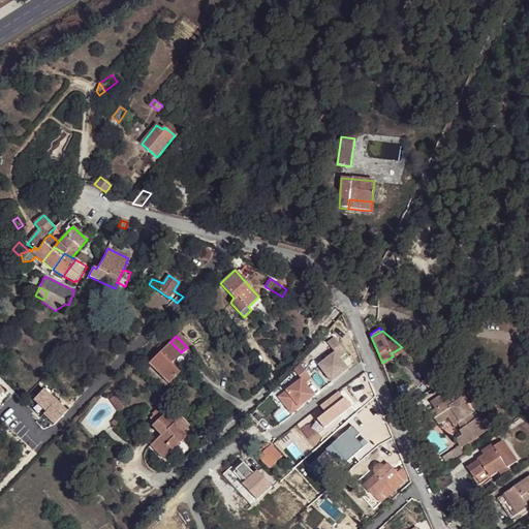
[(346,352),(335,338),(328,343),(335,353),(319,366),(332,382),(348,369),(339,358),(346,352)]
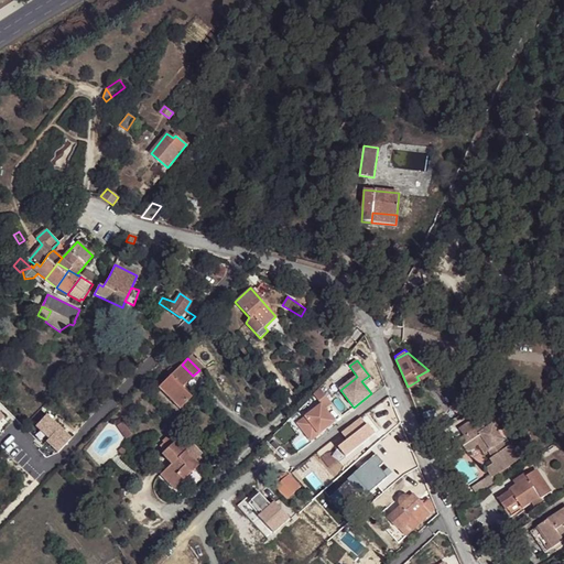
[(193,376),(182,365),(158,388),(180,409),(185,403),(192,398),(182,388),(193,376)]
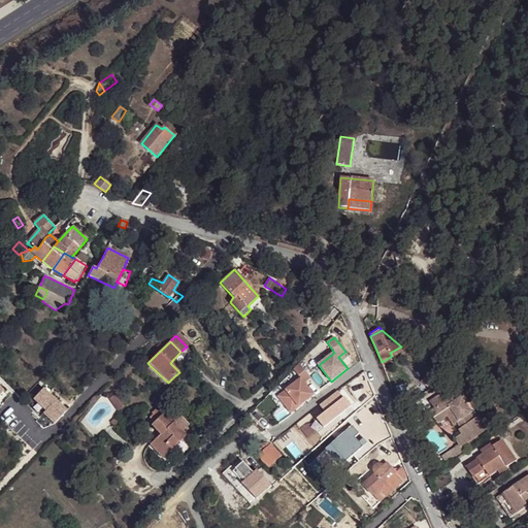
[(390,353),(392,356),(403,350),(401,347),(390,353)]
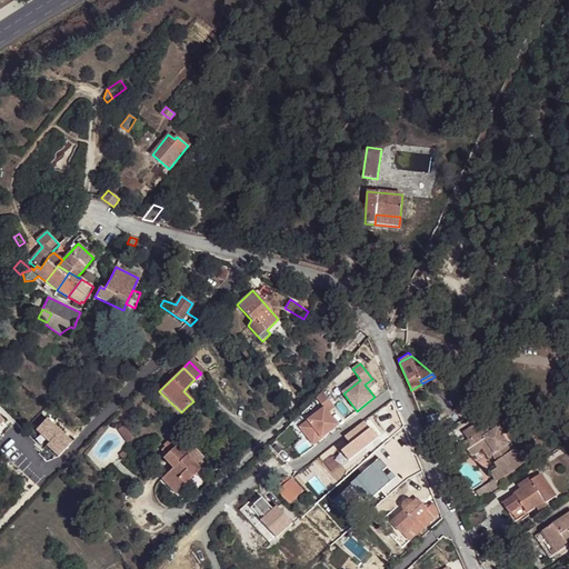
[(98,396),(101,399),(108,393),(103,389),(98,396)]
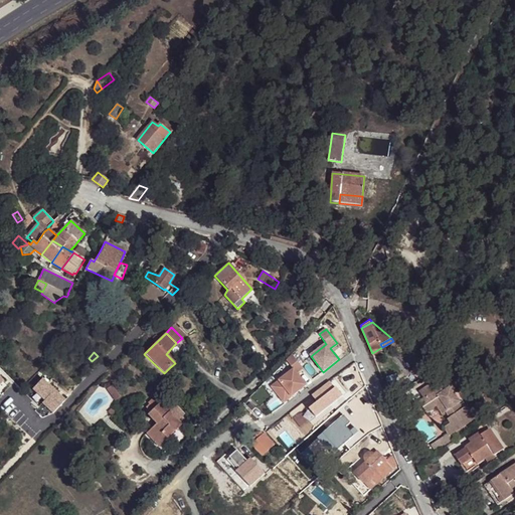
[(303,368),(292,354),(287,360),(294,370),(272,387),(285,403),(306,385),(297,373),(303,368)]
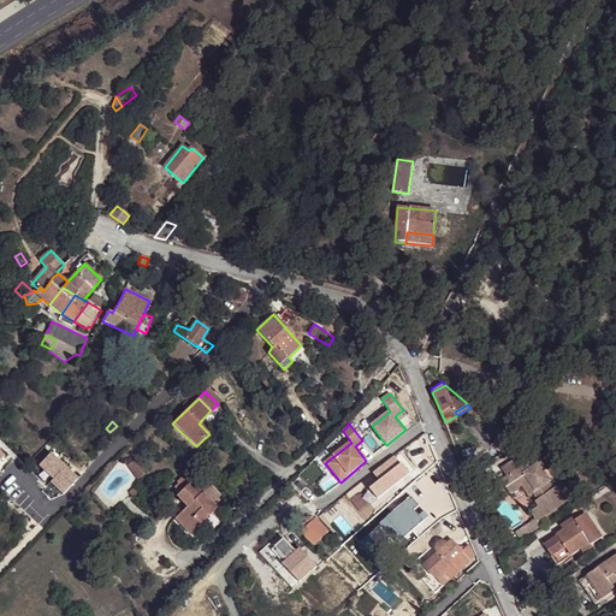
[(110,432),(123,444),(130,437),(117,426),(110,432)]
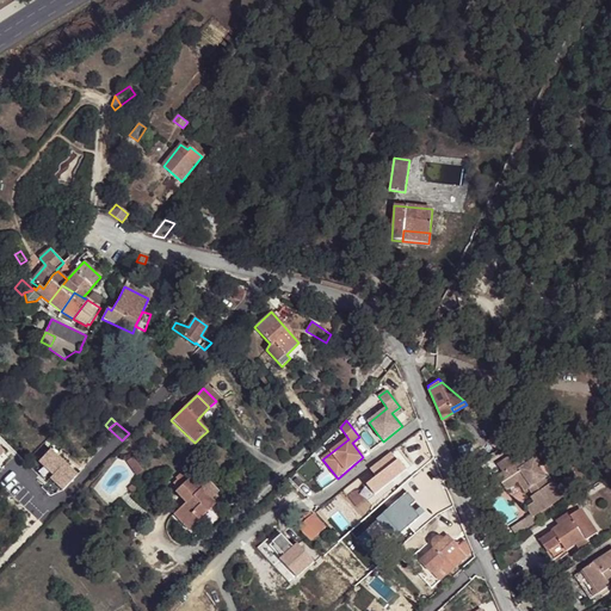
[(487,442),(498,451),(513,443),(497,429),(487,442)]
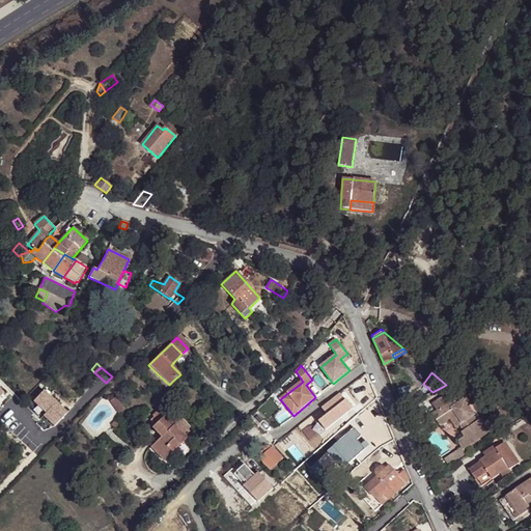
[(174,380),(169,385),(174,391),(179,386),(174,380)]
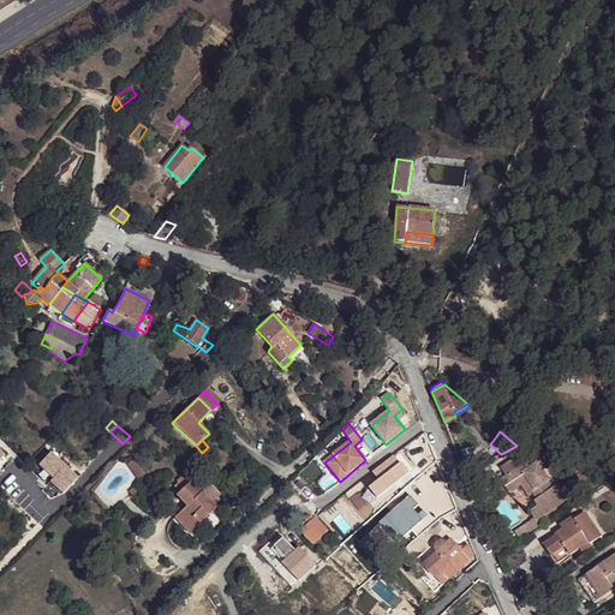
[(394,457),(372,473),(380,481),(400,464),(394,457)]
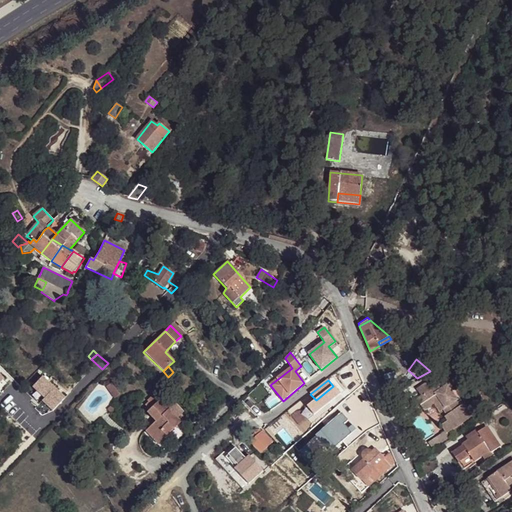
[(421,396),(417,400),(425,411),(434,404),(440,412),(443,410),(446,408),(450,413),(447,416),(444,417),(447,422),(441,426),(445,432),(446,434),(447,434),(474,416),(465,404),(464,405),(460,399),(458,400),(448,385),(442,390),(436,381),(425,383),(416,389),(421,396)]
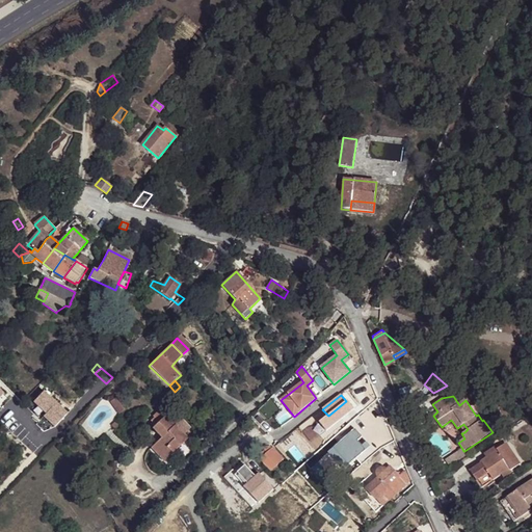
[(413,407),(416,413),(427,405),(424,399),(413,407)]
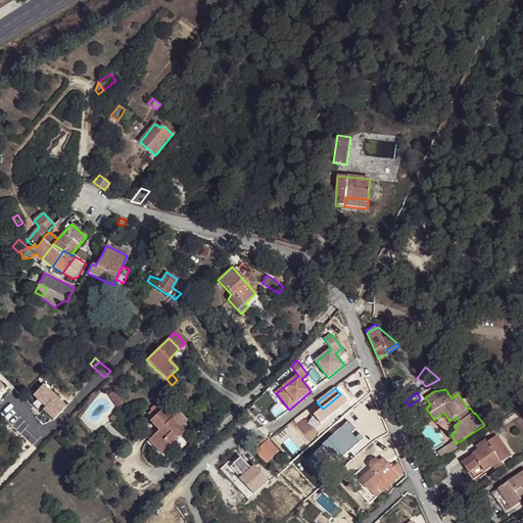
[(115,393),(110,397),(116,407),(123,402),(115,393)]
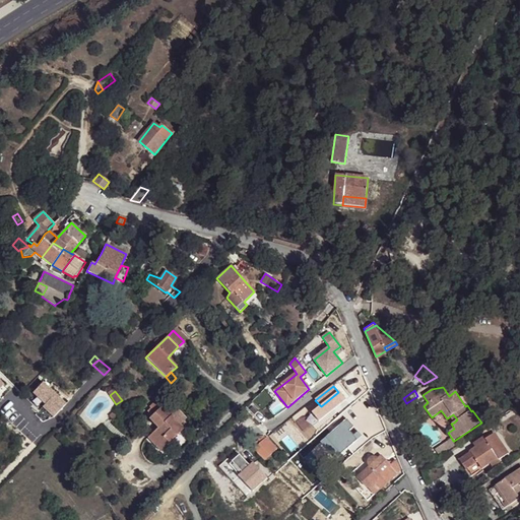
[(156,400),(168,412),(170,410),(158,398),(156,400)]
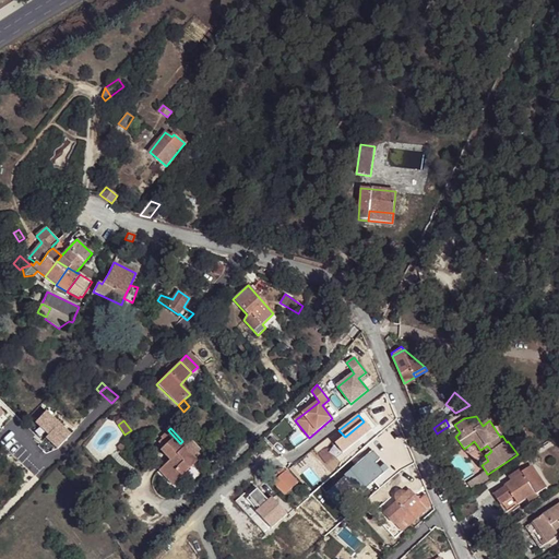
[(169,460),(158,471),(173,485),(198,461),(193,456),(200,450),(187,437),(182,441),(180,443),(168,430),(161,438),(162,439),(157,442),(163,448),(159,450),(169,460)]
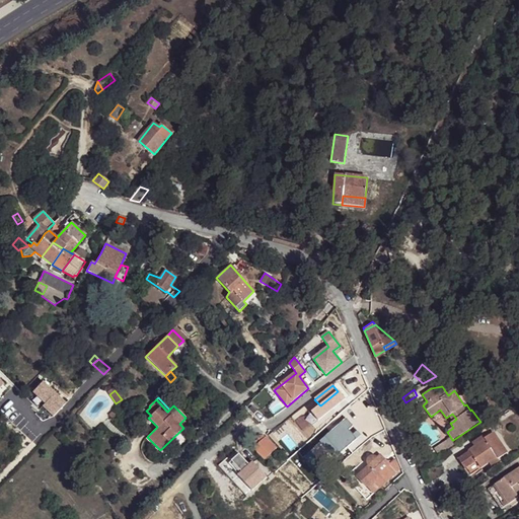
[(113,411),(108,415),(113,419),(117,415),(113,411)]
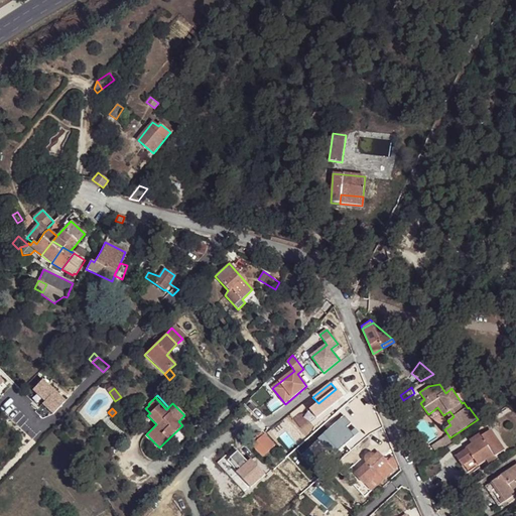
[(473,444),(456,457),(468,474),(486,461),(494,455),(496,457),(505,449),(491,429),(481,436),(482,437),(473,444)]
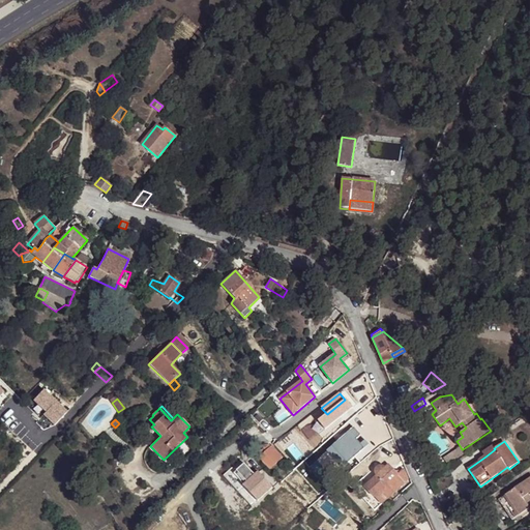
[(263,448),(258,452),(260,455),(259,457),(269,468),(281,458),(269,444),(263,445),(263,448)]
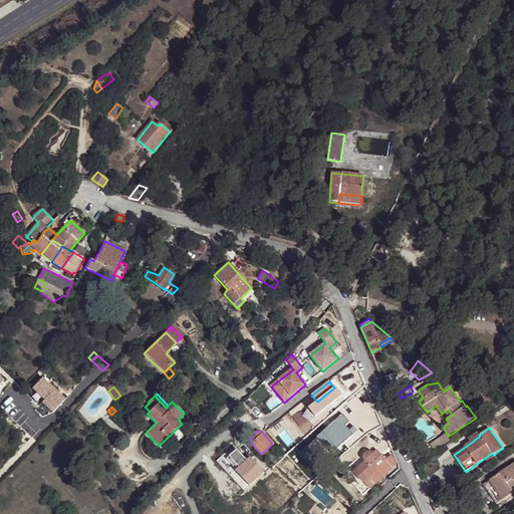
[(468,440),(471,443),(480,436),(479,435),(478,433),(468,440)]
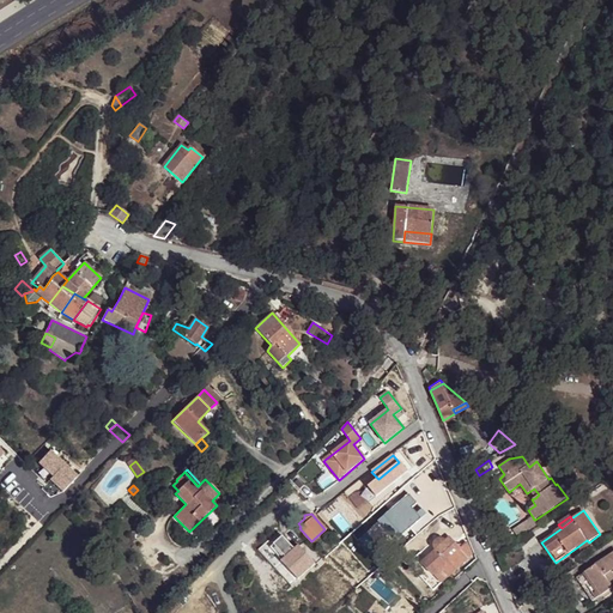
[(534,520),(533,517),(525,523),(529,530),(539,525),(535,520),(534,520)]
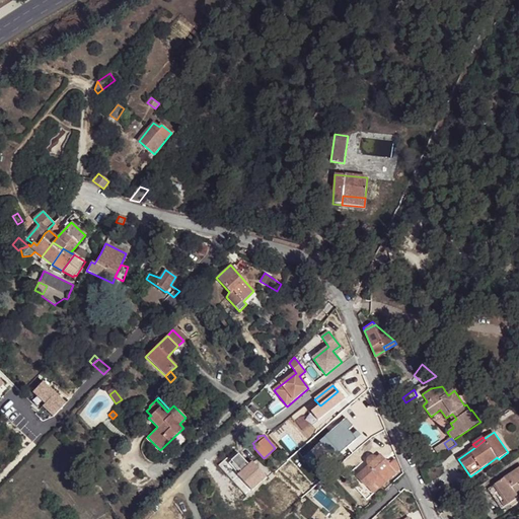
[(448,449),(444,443),(434,449),(439,456),(448,449)]
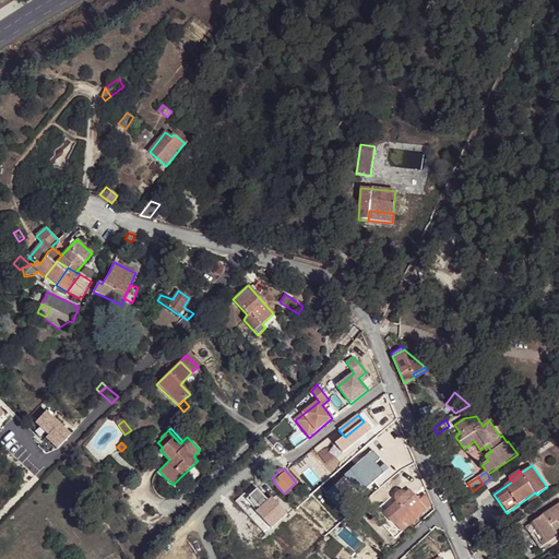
[(258,489),(246,500),(257,512),(257,513),(272,530),(288,514),(272,498),(269,501),(258,489)]
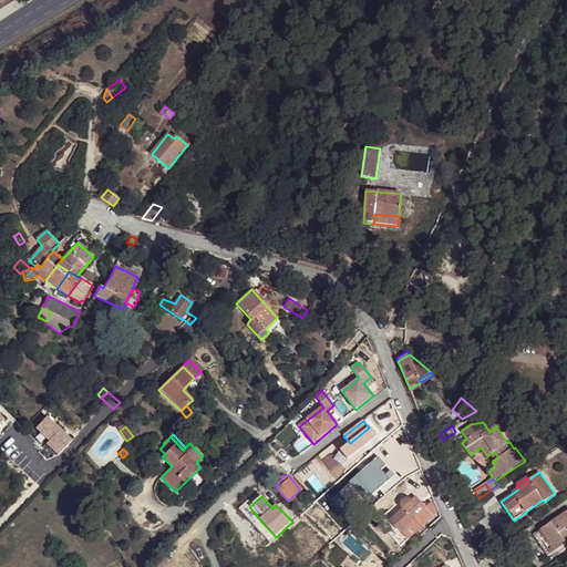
[(395,517),(390,522),(400,533),(401,532),(409,539),(437,513),(433,502),(432,502),(428,504),(425,504),(423,505),(416,497),(412,501),(410,500),(406,500),(405,500),(403,501),(402,504),(402,507),(403,509),(395,517)]
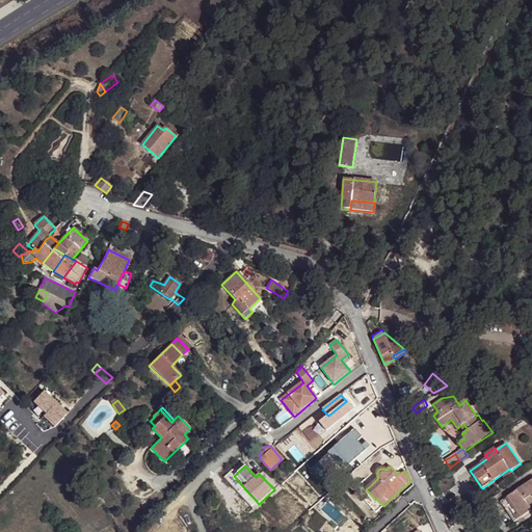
[(509,469),(501,475),(504,479),(512,473),(511,471),(509,469)]
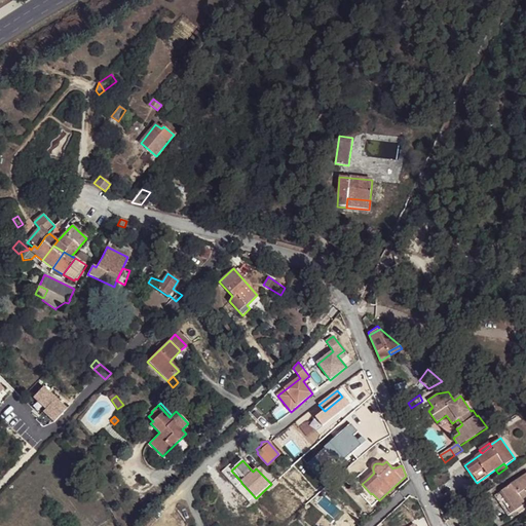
[(241,483),(241,482),(231,471),(228,466),(221,473),(250,503),(256,498),(241,483)]
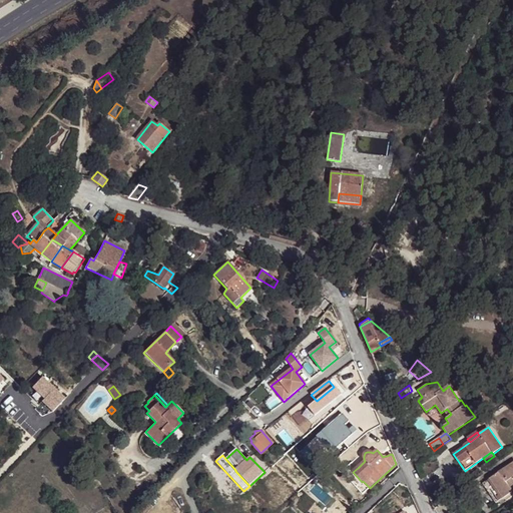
[(353,462),(343,471),(348,477),(353,472),(358,468),(353,462)]
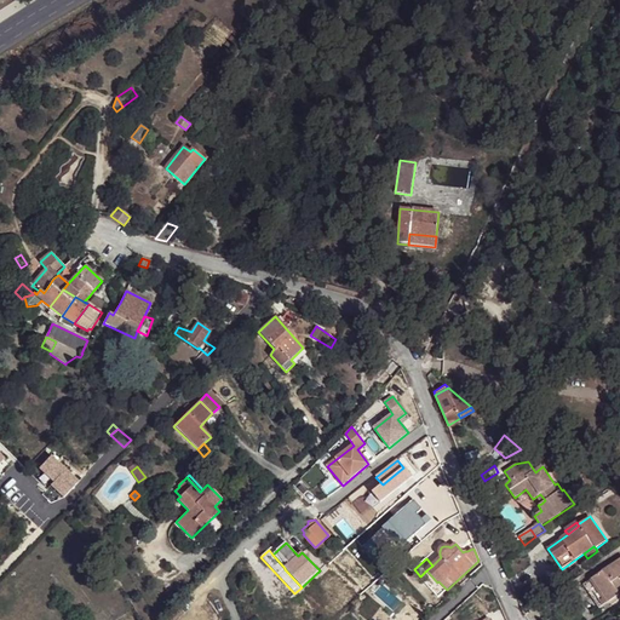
[(619,560),(591,579),(607,603),(619,593),(619,560)]
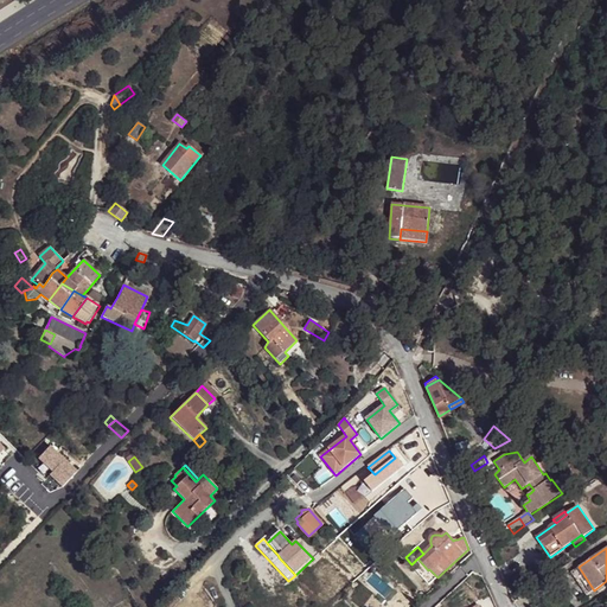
[(109,557),(100,563),(109,579),(119,573),(109,557)]
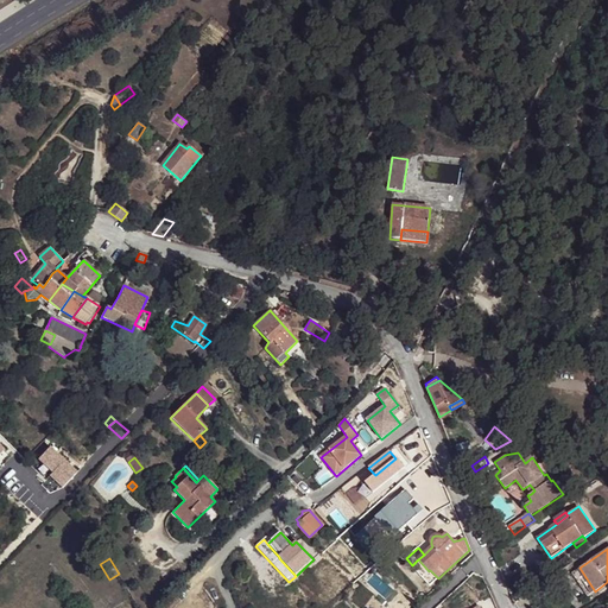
[(595,591),(580,568),(571,574),(587,597),(595,591)]
